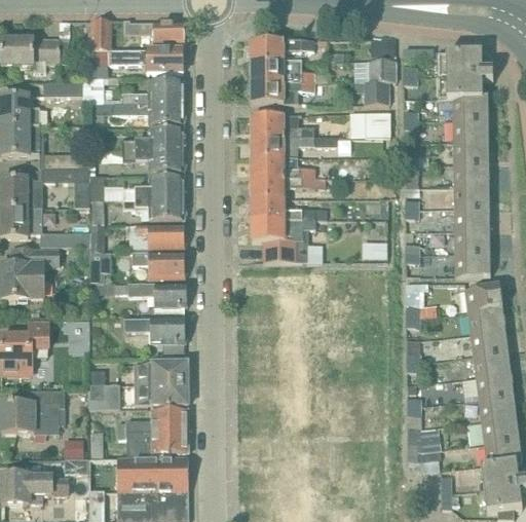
[(92,50),(111,50),(111,21),(92,21),(92,50)]
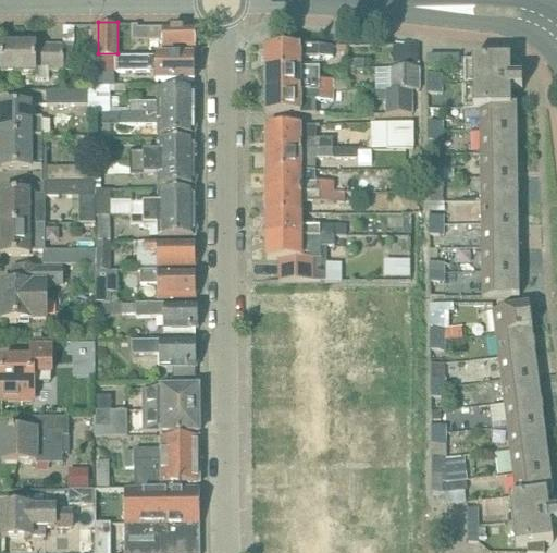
[(137,22),(132,22),(132,38),(162,37),(162,48),(196,47),(196,24),(137,25),(137,22)]
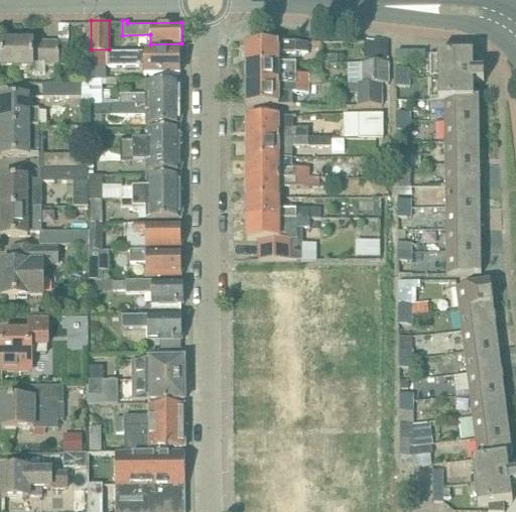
[(58,61),(58,60),(58,40),(33,40),(33,37),(1,37),(1,65),(32,66),(33,61),(58,61)]
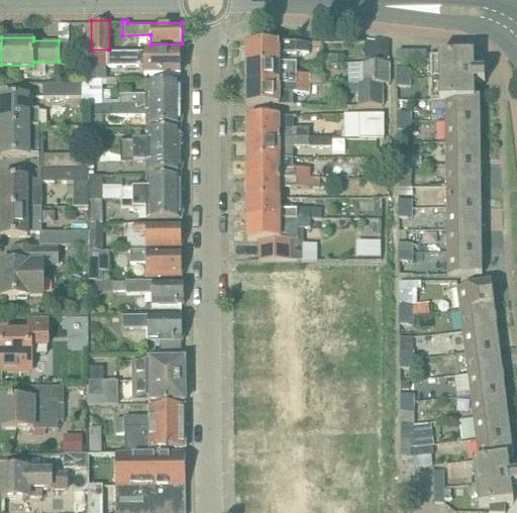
[(246,62),(279,61),(279,49),(309,49),(308,39),(246,39),(246,62)]
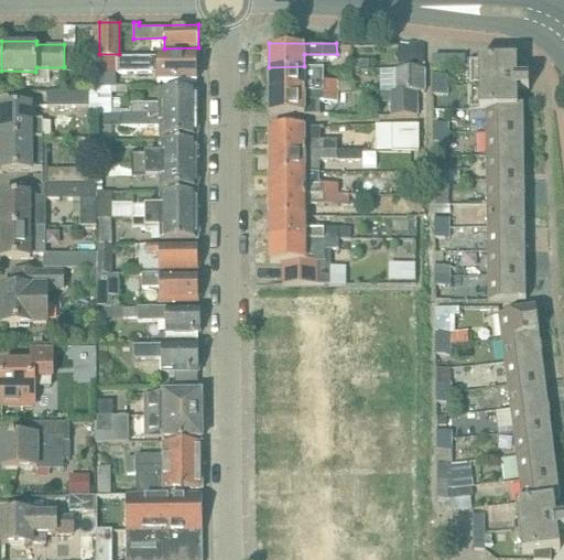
[(464,53),(433,53),(433,63),(464,63),(464,53)]
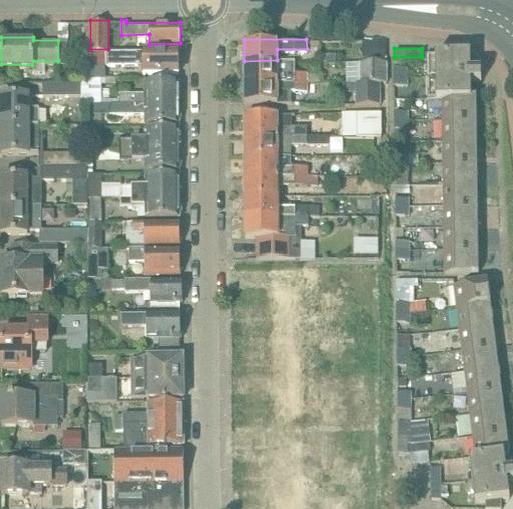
[(178,49),(108,49),(90,49),(89,49),(89,76),(100,76),(100,63),(142,63),(142,71),(178,71),(178,49)]
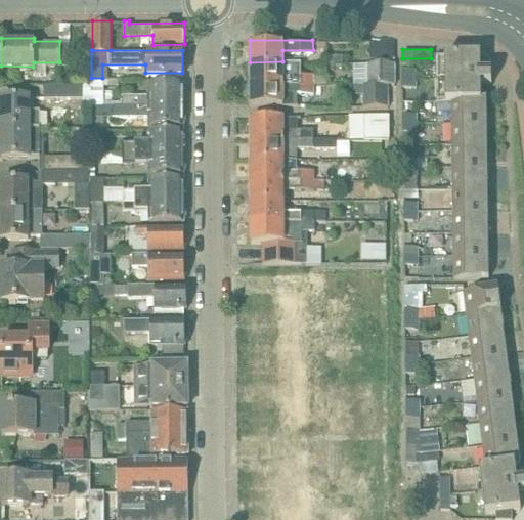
[(436,76),(436,99),(451,99),(486,98),(486,96),(481,96),(481,82),(478,82),(478,76),(478,69),(481,69),(480,52),(435,53),(436,76)]
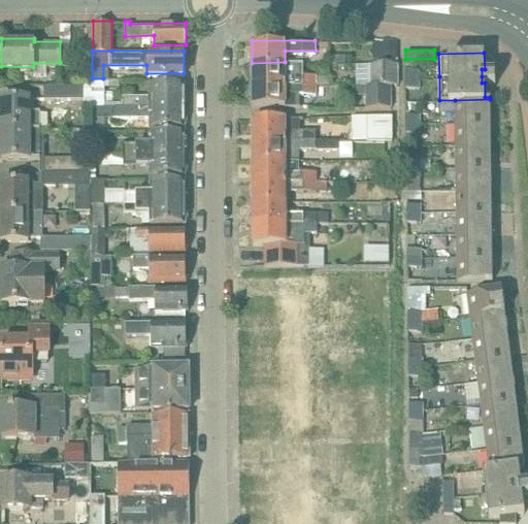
[(302,62),(285,62),(252,63),(252,83),(314,82),(314,73),(302,73),(302,62)]
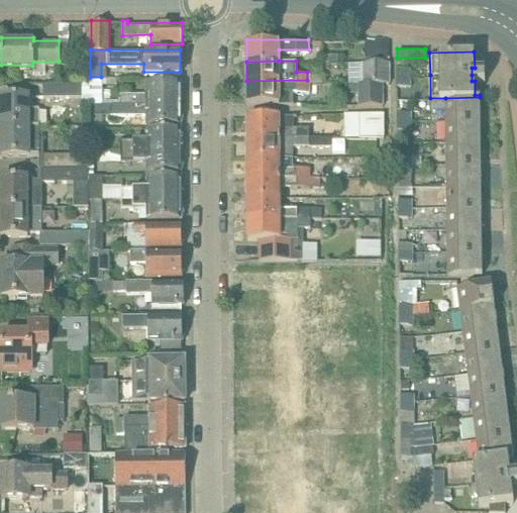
[(389,61),(363,61),(364,80),(383,80),(383,81),(389,81),(389,61)]
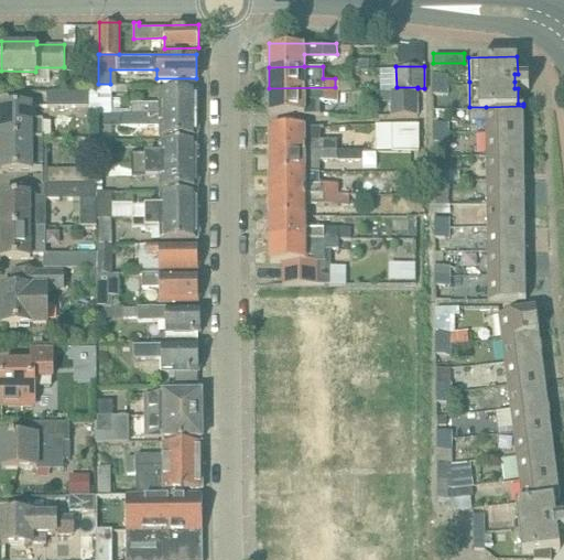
[(433,83),(447,83),(447,74),(433,74),(433,83)]
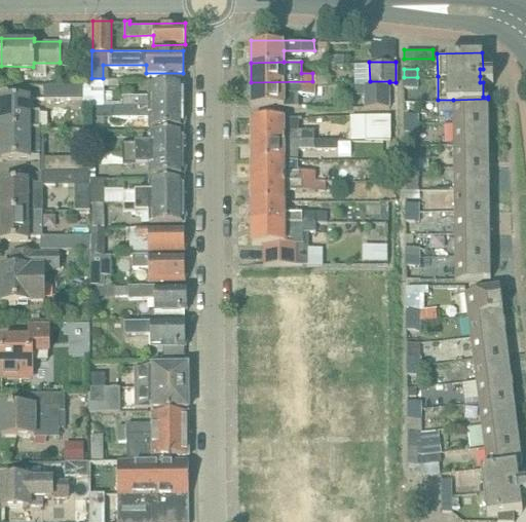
[(417,77),(404,77),(404,85),(417,85),(417,77)]
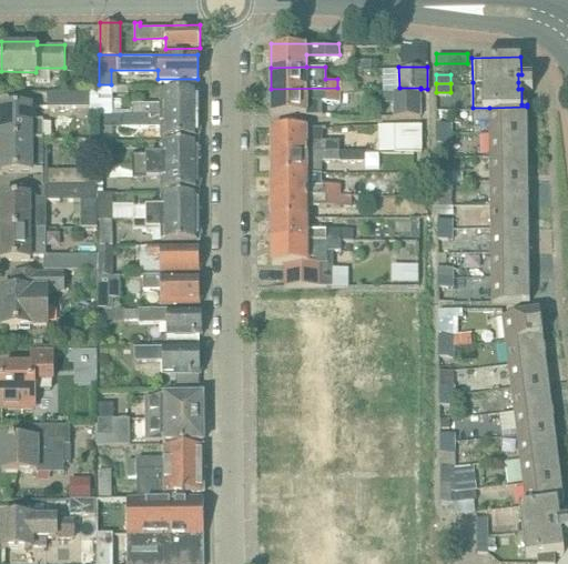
[(337,88),(271,89),(271,112),(293,112),(306,112),(322,112),(322,99),(337,99),(337,88)]
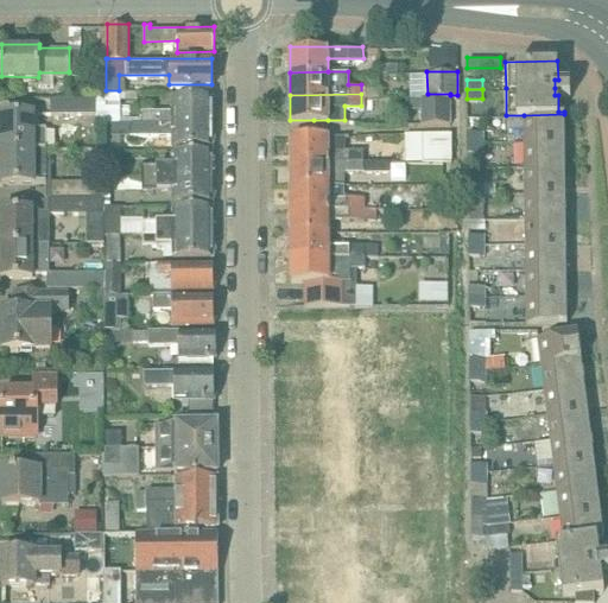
[(450,94),(428,94),(420,94),(420,121),(450,121),(450,94)]
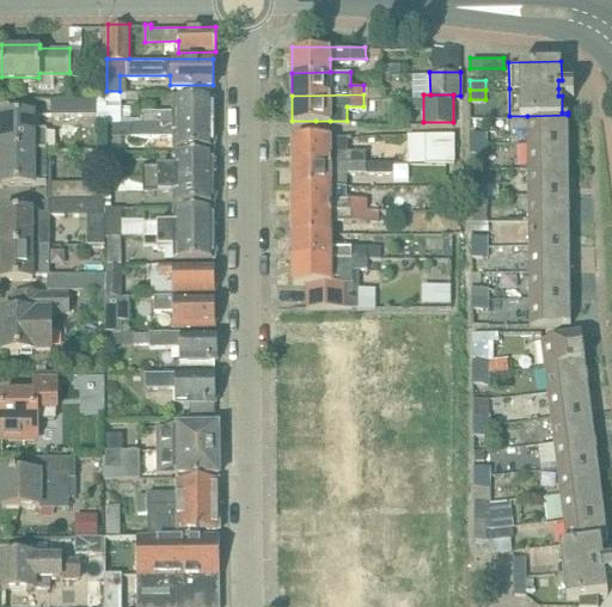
[(142,121),(214,120),(213,96),(172,96),(172,109),(142,109),(142,121)]
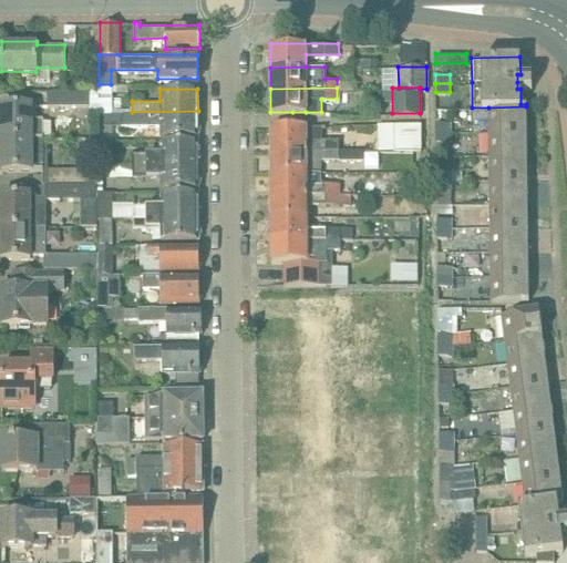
[(99,103),(99,90),(51,90),(51,103),(99,103)]
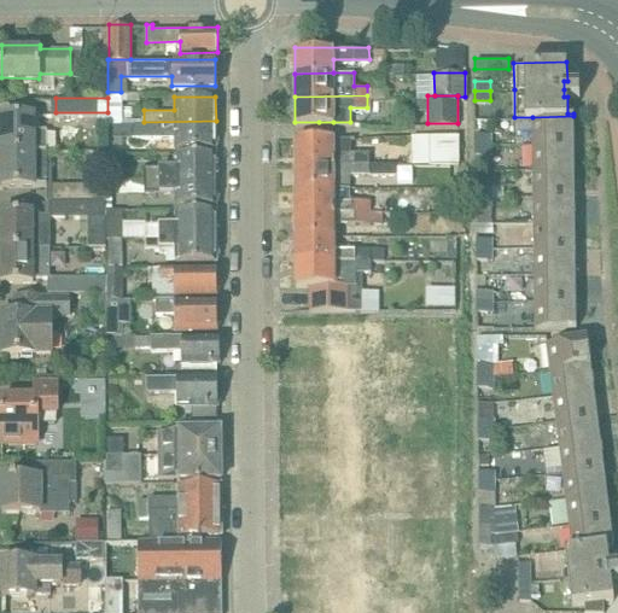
[(1,147),(34,147),(34,130),(39,130),(39,114),(1,114),(1,147)]
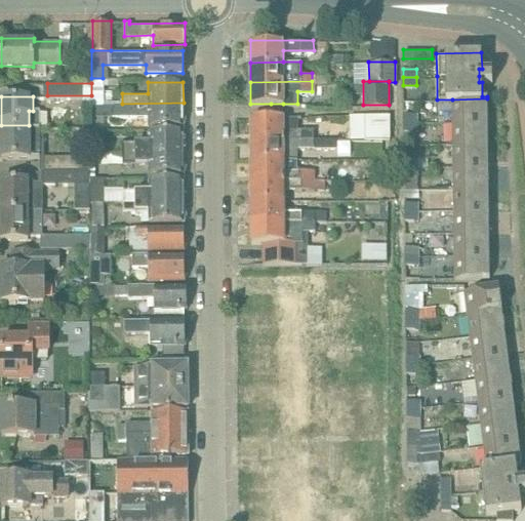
[(487,98),(452,99),(452,122),(487,121),(487,98)]
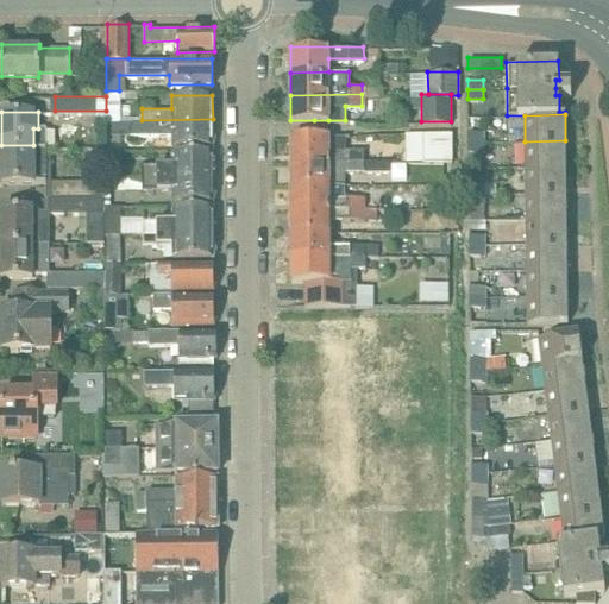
[(213,119),(142,120),(131,120),(131,132),(171,132),(171,145),(213,145),(213,119)]
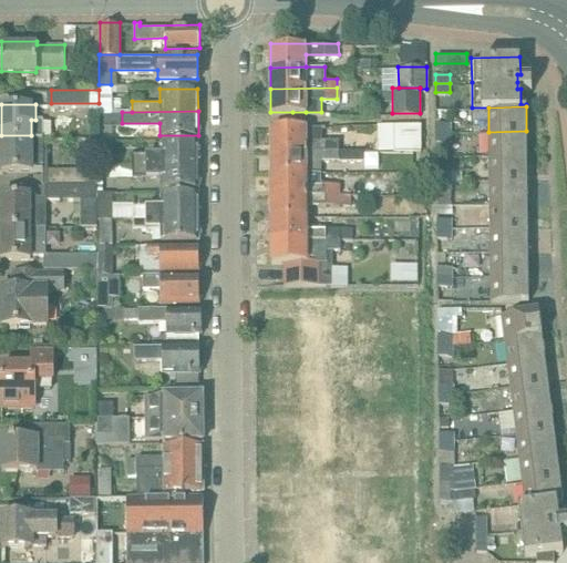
[(122,112),(99,112),(99,124),(112,123),(122,123),(122,112)]
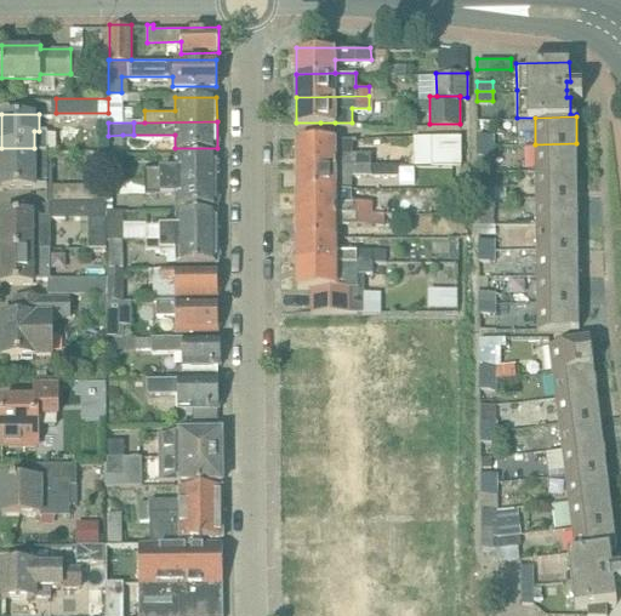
[(461,133),(432,133),(432,161),(461,161),(461,133)]
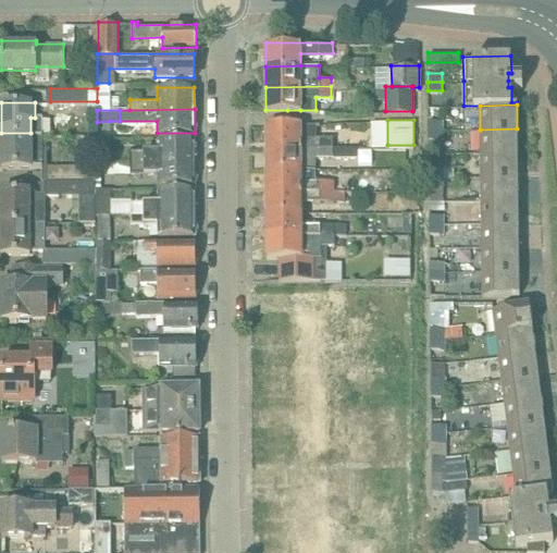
[(429,128),(442,128),(442,120),(429,120),(429,128)]
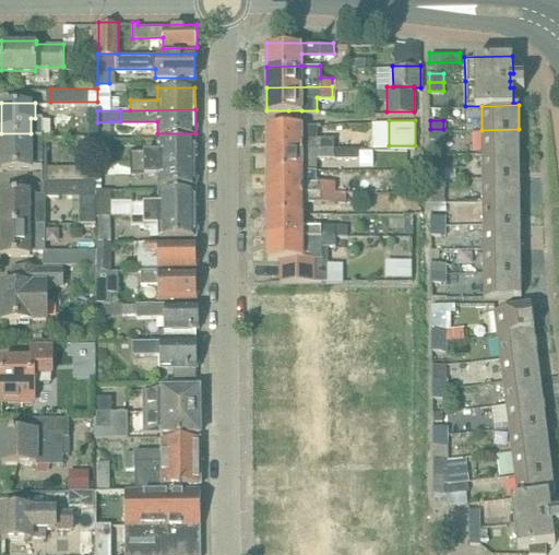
[(266,145),(333,145),(333,136),(317,136),(317,124),(266,124),(266,145)]
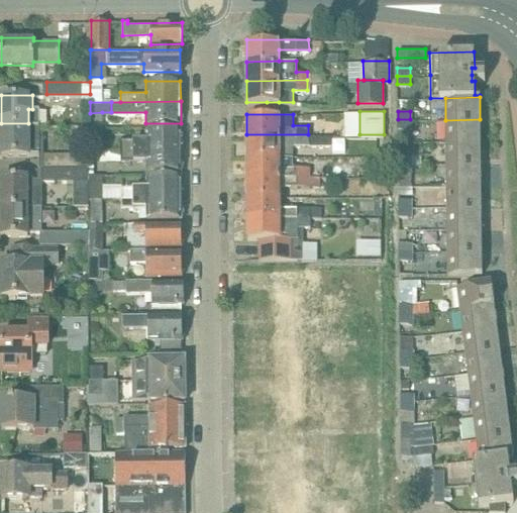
[(411,128),(410,119),(398,119),(398,128),(411,128)]
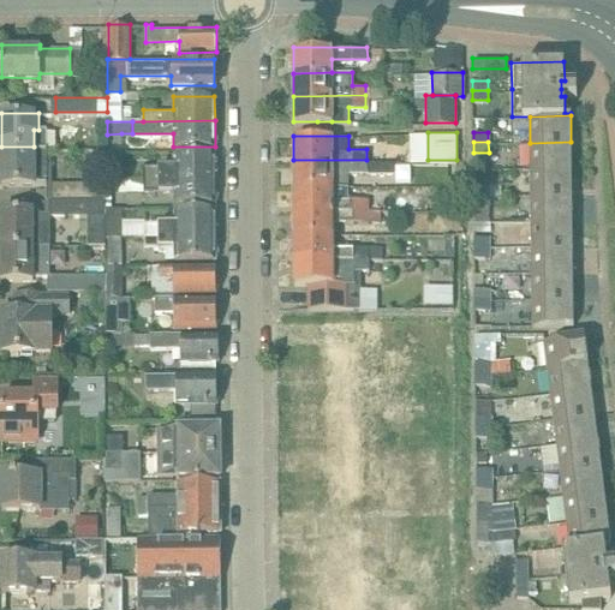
[(571,142),(530,143),(530,157),(530,168),(572,168),(572,157),(571,142)]
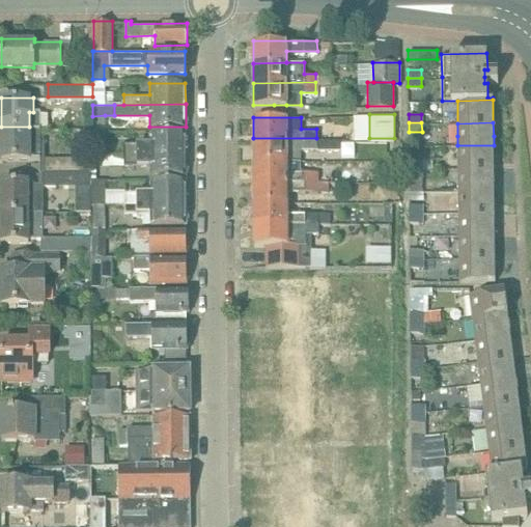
[(29,127),(1,127),(1,157),(33,157),(33,141),(29,141),(29,127)]
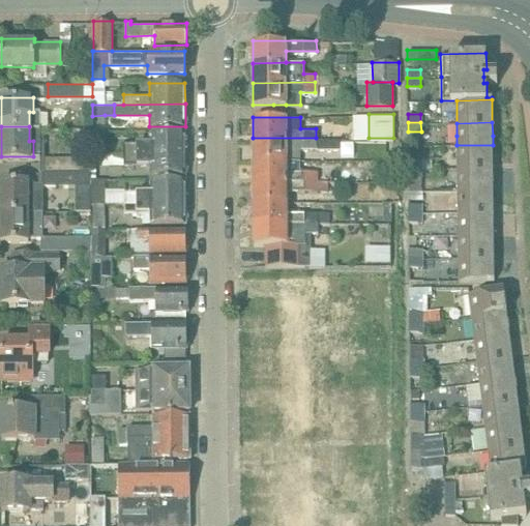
[(124,152),(185,151),(185,130),(149,132),(150,142),(124,142),(124,152)]
